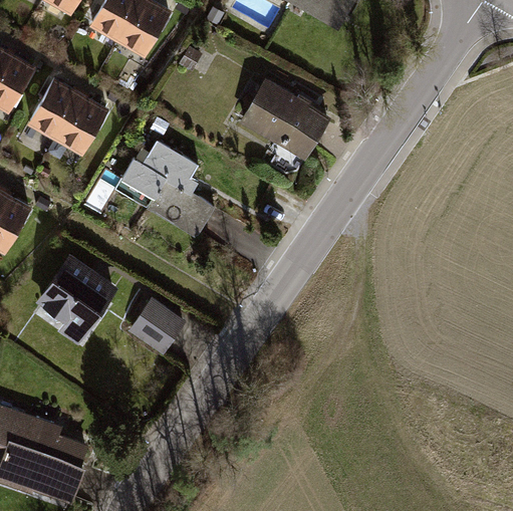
[(55,0),(74,11),(80,0),(55,0)]
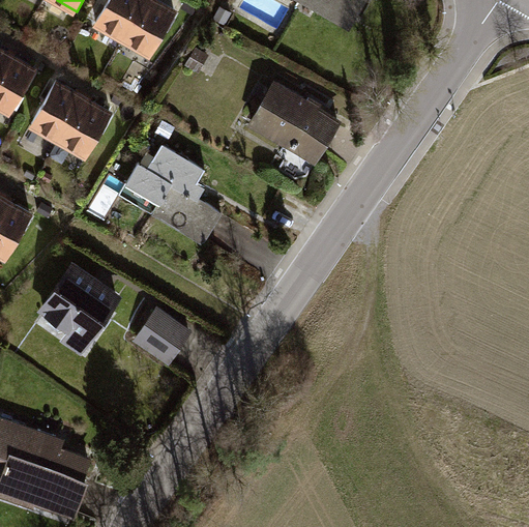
[(111,0),(98,23),(125,38),(147,0),(111,0)]
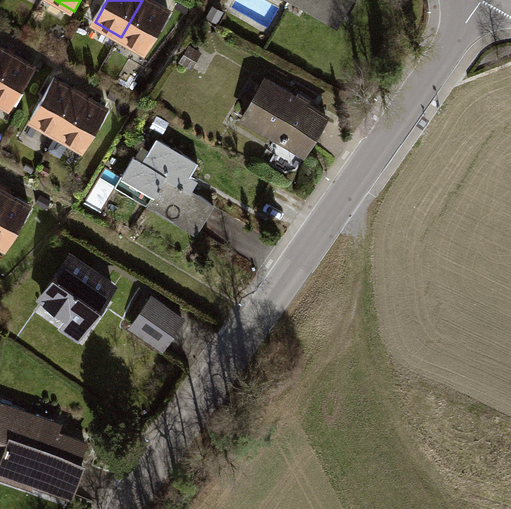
[(142,0),(121,37),(147,53),(172,11),(152,0),(142,0)]
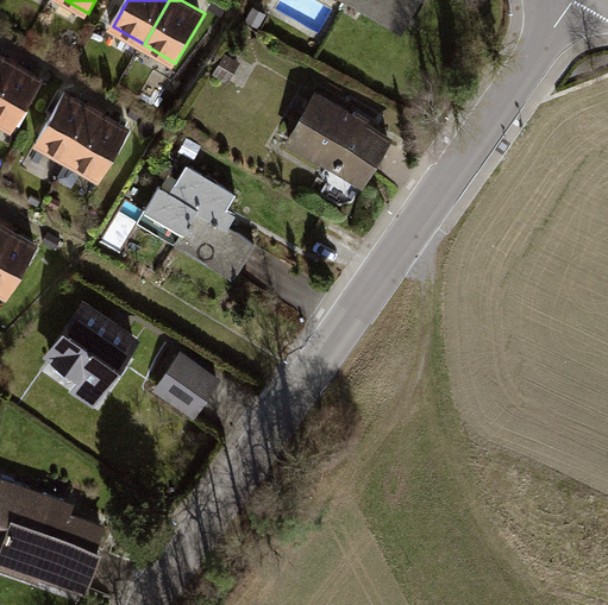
[(345,0),(402,33),(421,0),(345,0)]
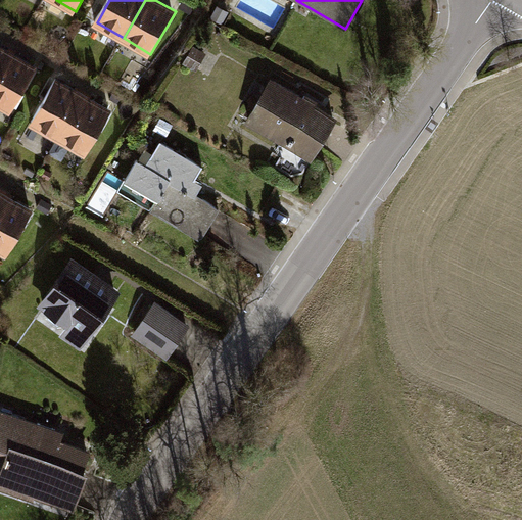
[(0,68),(8,54),(0,49),(0,68)]
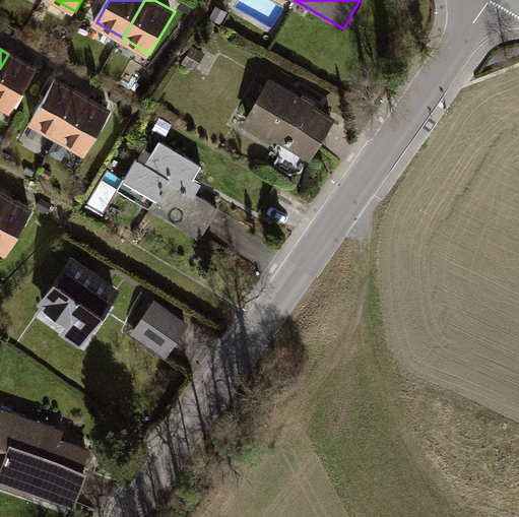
[(0,68),(0,106),(10,112),(35,69),(8,54),(0,68)]
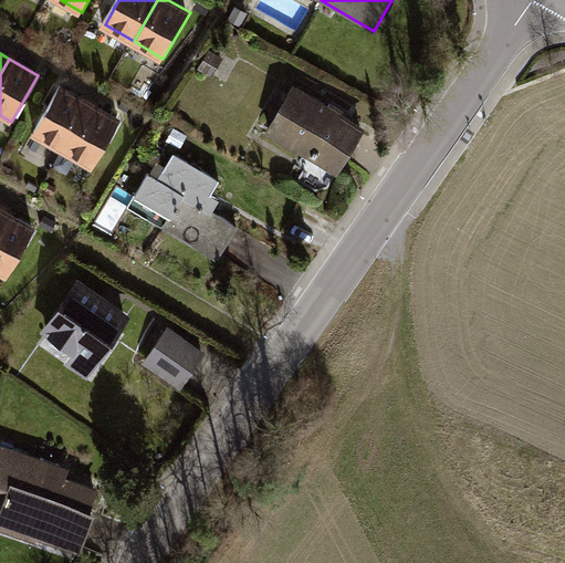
[(34,136),(63,154),(90,107),(61,91),(34,136)]
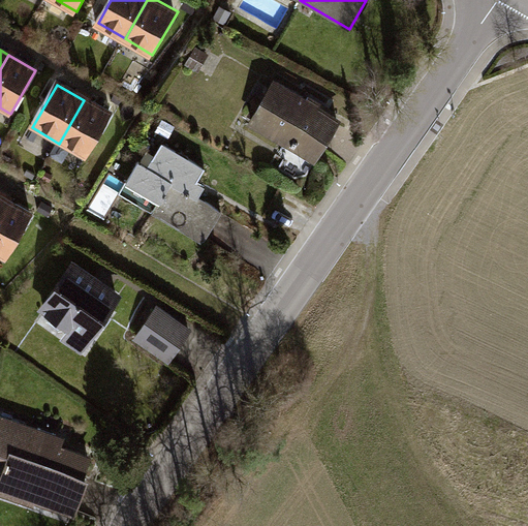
[(275,85),(251,124),(316,162),(339,123),(275,85)]
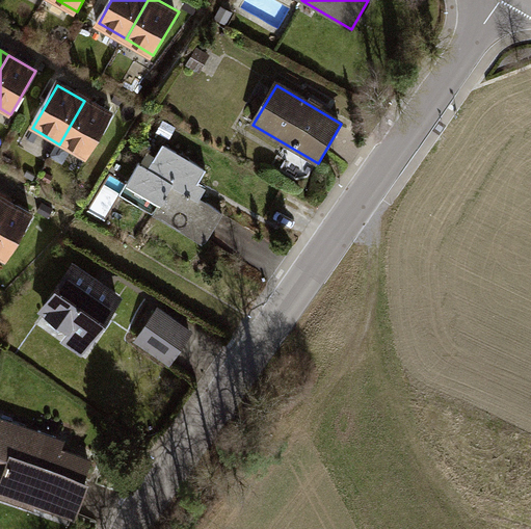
[(59,144),(86,160),(111,116),(84,101),(59,144)]
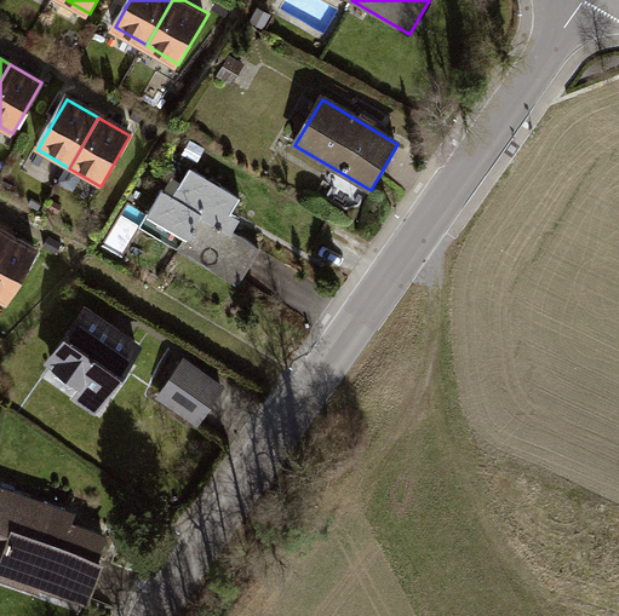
[(191,170),(175,199),(164,191),(149,214),(160,220),(153,232),(241,283),(262,248),(225,228),(241,200),(191,170)]
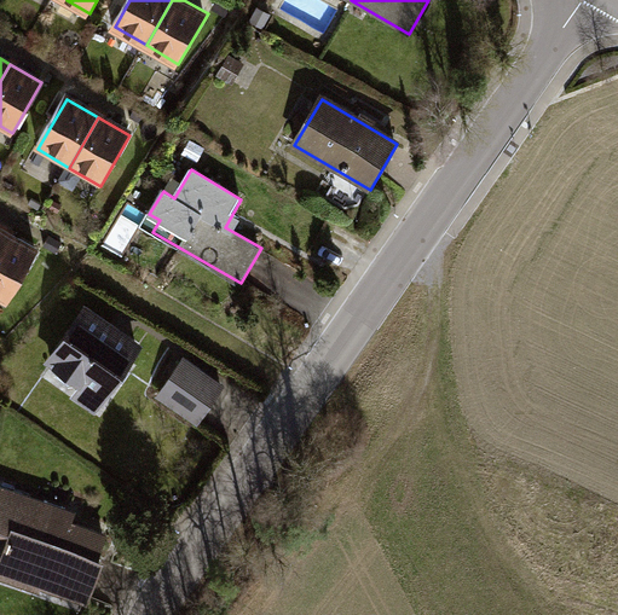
[(0,241),(0,296),(7,301),(36,251),(5,232),(0,241)]
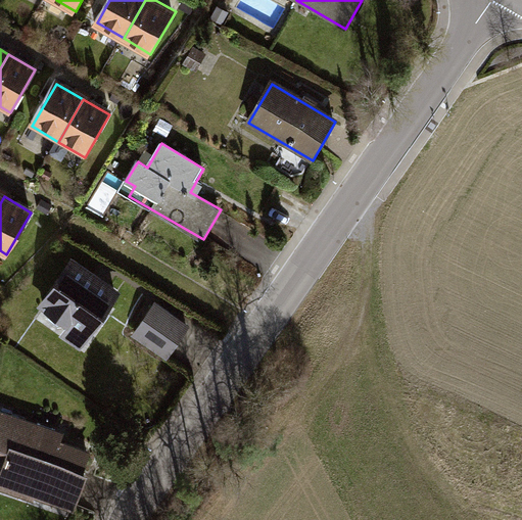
[(117,294),(68,261),(35,310),(64,329),(58,337),(79,351),(117,294)]
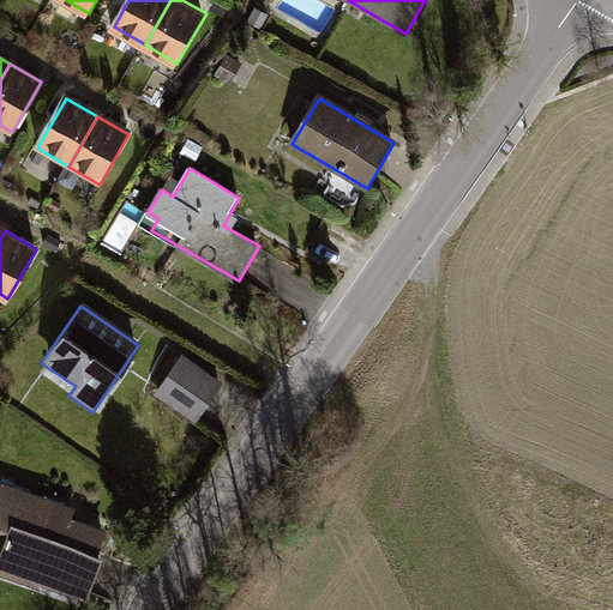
[(184,358),(156,399),(196,427),(224,386),(184,358)]
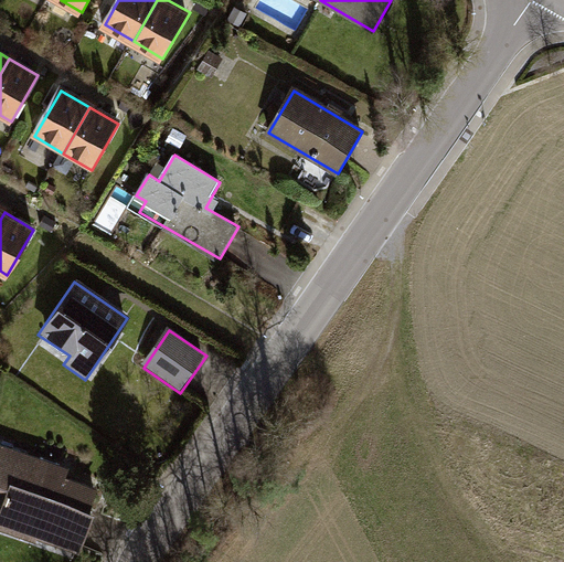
[(14,465),(0,510),(0,540),(68,561),(81,561),(102,490),(14,465)]
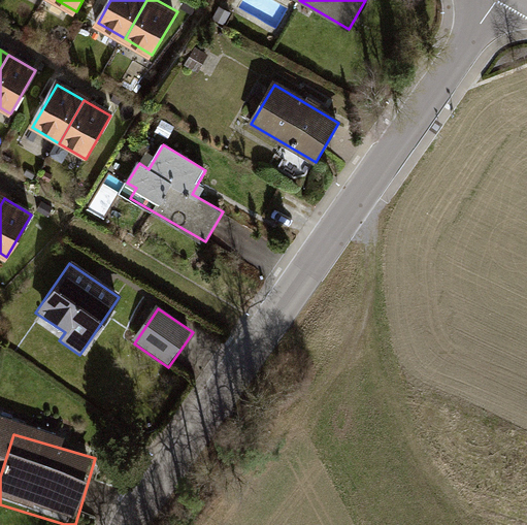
All buildings are outlined.
